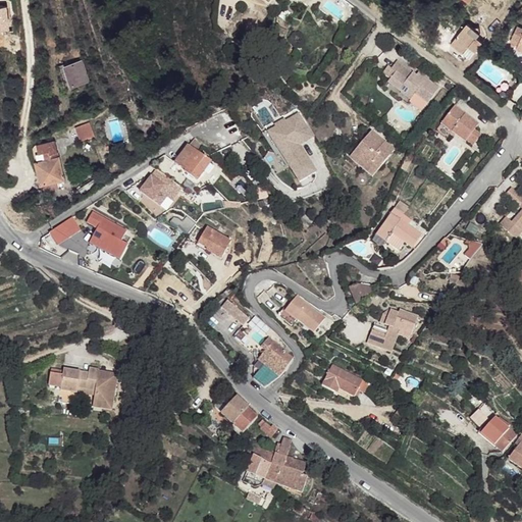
[(266,0),(250,0),(251,0),(251,4),(257,8),(260,8),(266,0)]
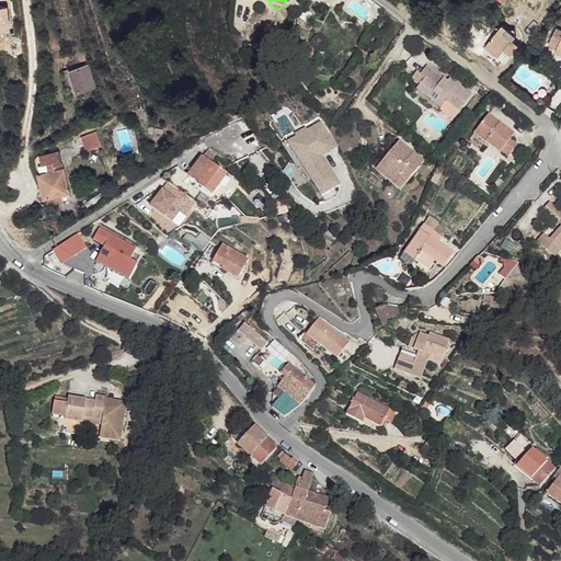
[(507,27),(501,24),(484,46),(499,56),(500,55),(505,59),(518,44),(512,38),(515,35),(515,24),(507,27)]
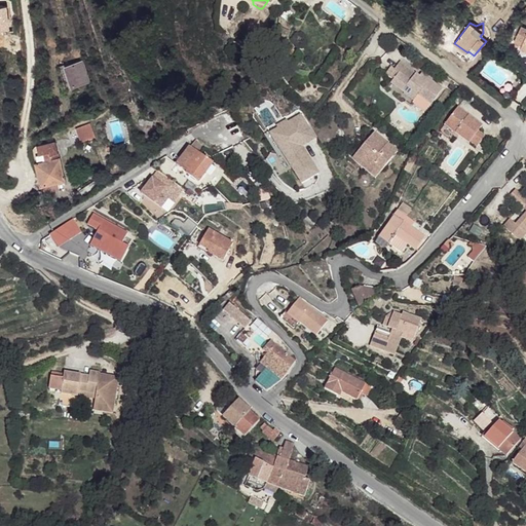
[(265,44),(261,46),(265,53),(269,50),(265,44)]
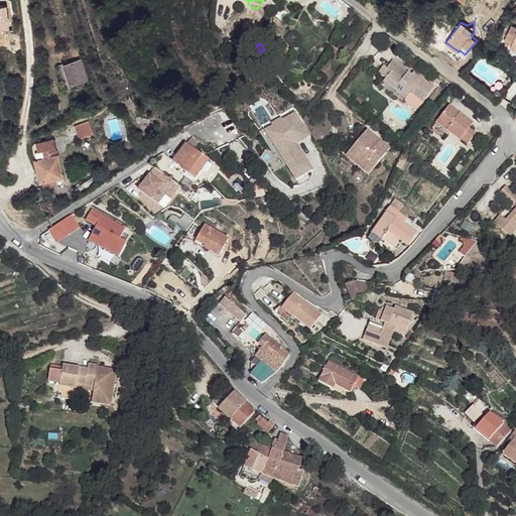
[(289,54),(284,51),(280,56),(285,59),(289,54)]
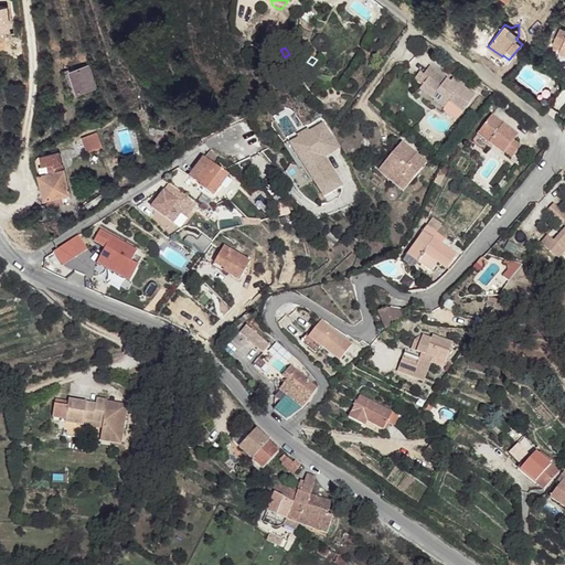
[(67,74),(65,75),(73,94),(75,94),(92,87),(85,67),(67,74)]
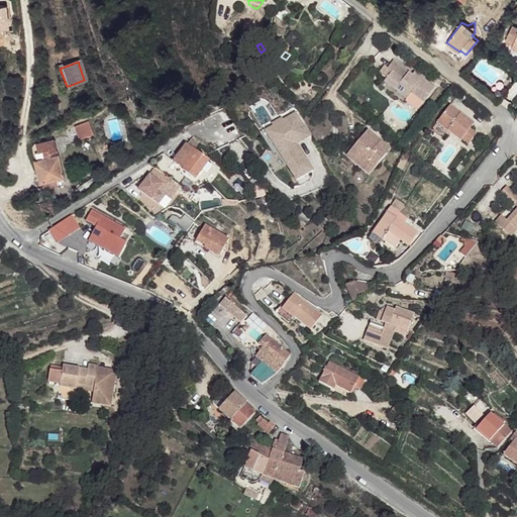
[(386,68),(390,72),(396,65),(391,62),(386,68)]
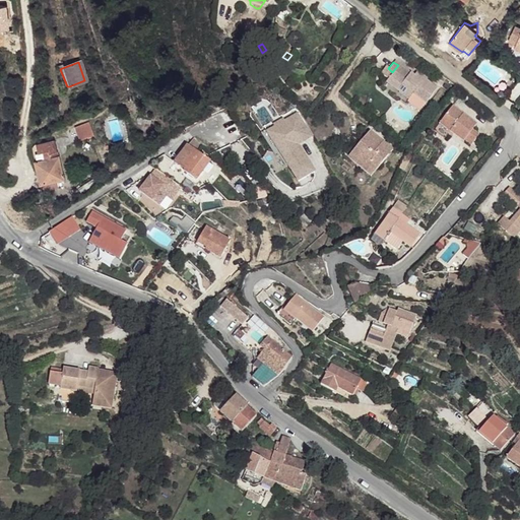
[(67,86),(60,69),(62,68),(60,65),(54,68),(63,91),(69,89),(69,86),(67,86)]
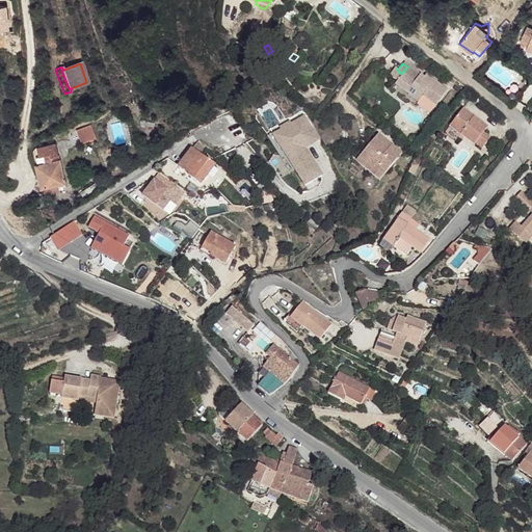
[(418,74),(407,67),(401,74),(394,83),(410,96),(411,92),(420,98),(422,95),(435,104),(447,88),(427,76),(425,79),(422,77),(420,81),(416,78),(418,74)]
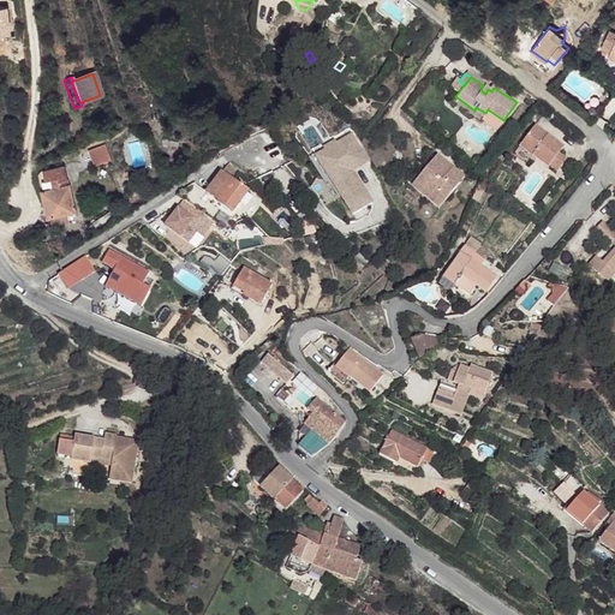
[(536,123),(524,139),(536,149),(533,153),(549,166),(551,165),(553,161),(561,168),(567,160),(559,153),(565,145),(536,123)]
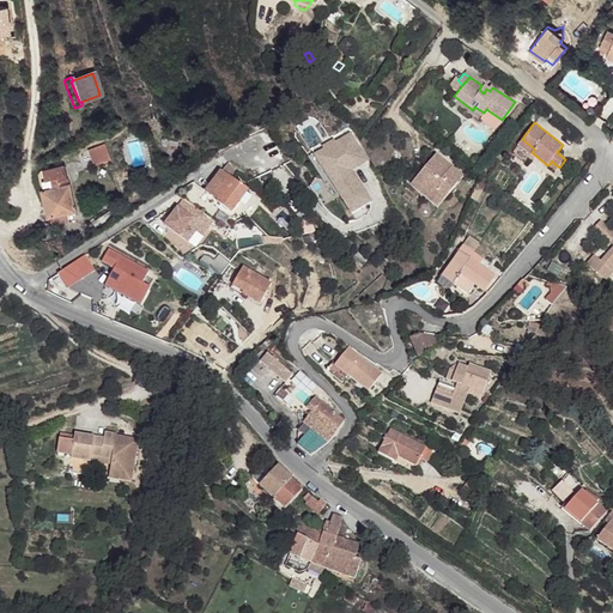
[(372,204),(354,170),(369,162),(351,131),(313,152),(349,217),(372,204)]
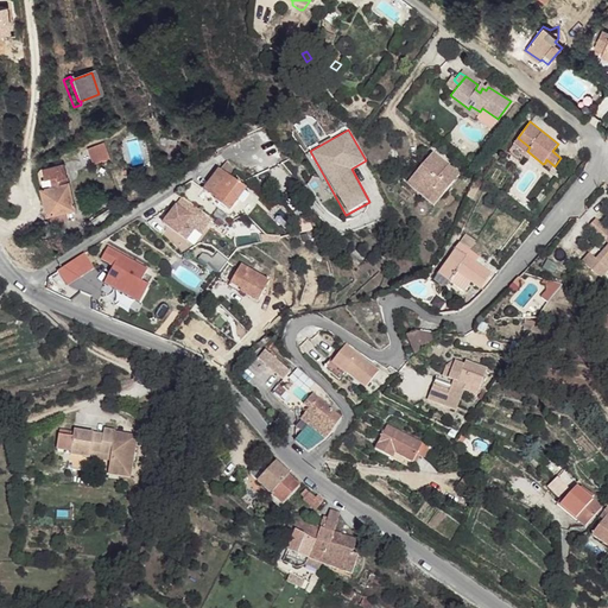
[(518,138),(514,141),(527,151),(530,147),(518,138)]
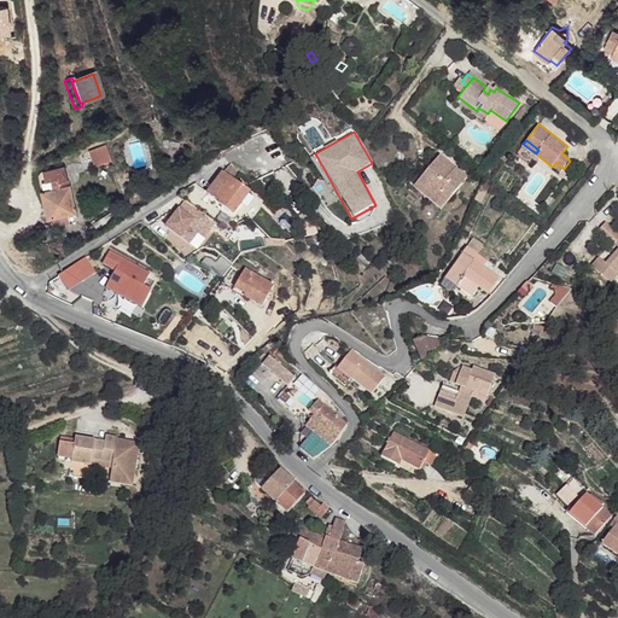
[(104,144),(88,151),(94,168),(112,161),(104,144)]
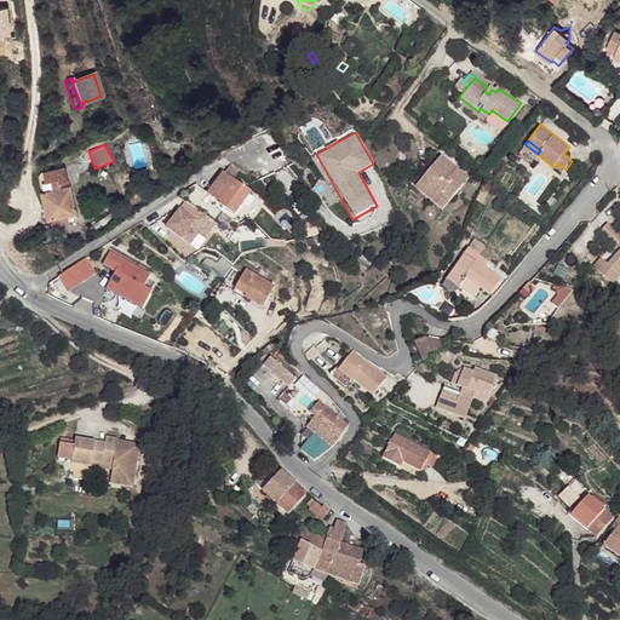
[(443,156),(420,182),(436,195),(440,191),(451,201),(470,178),(443,156)]
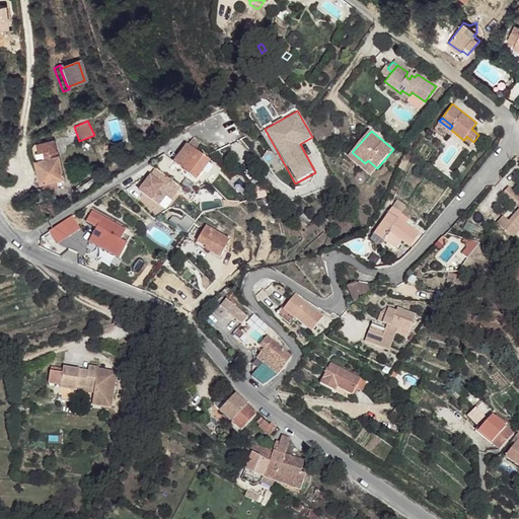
[(201,146),(193,138),(189,143),(197,150),(201,146)]
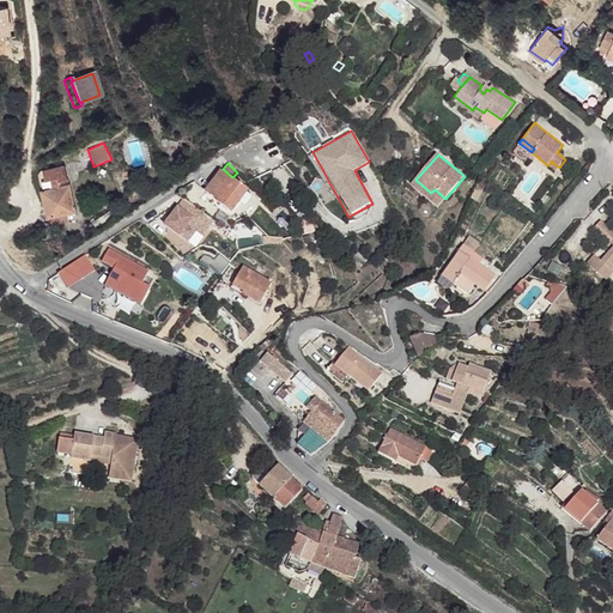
[(64,165),(42,171),(44,180),(52,180),(53,188),(41,190),(47,217),(50,217),(67,213),(74,211),(64,165)]
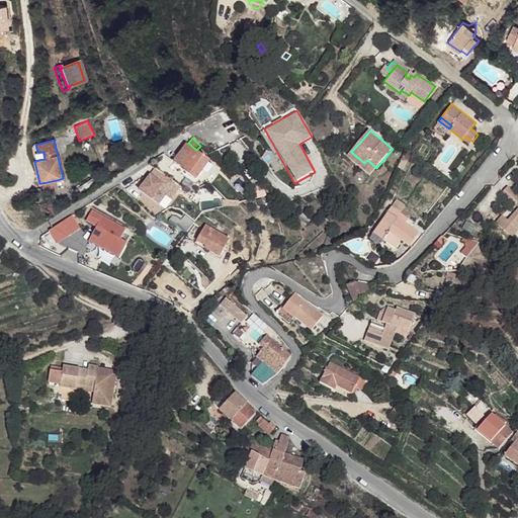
[(196,150),(188,143),(175,161),(185,169),(185,171),(196,179),(210,160),(205,157),(206,155),(204,154),(203,155),(196,150)]
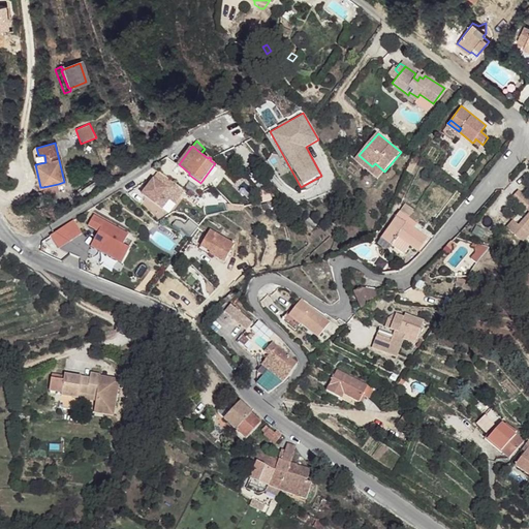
[(359,155),(355,158),(378,178),(384,172),(375,163),(372,166),(359,155)]
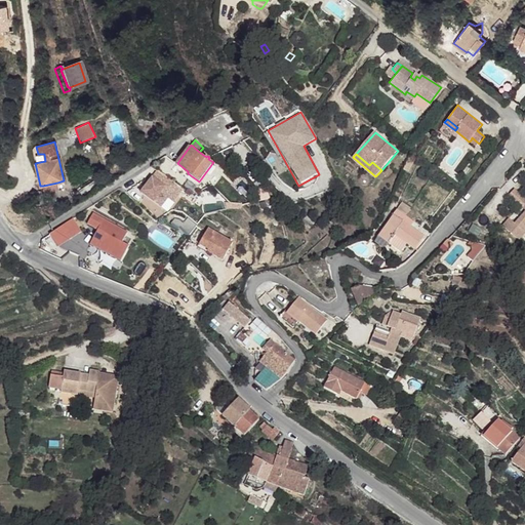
[(161,217),(184,192),(164,175),(159,182),(153,176),(136,195),(161,217)]
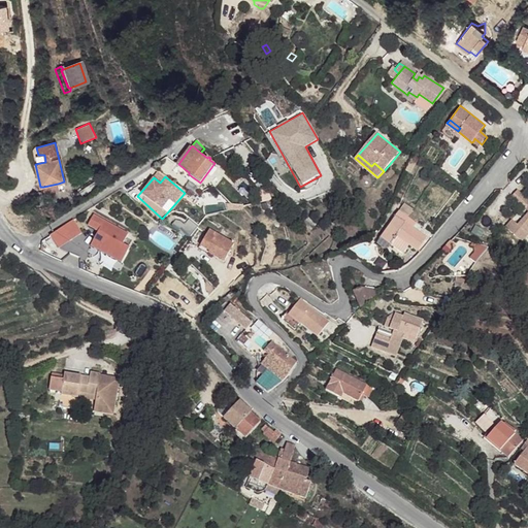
[(58,184),(43,187),(45,194),(59,191),(58,184)]
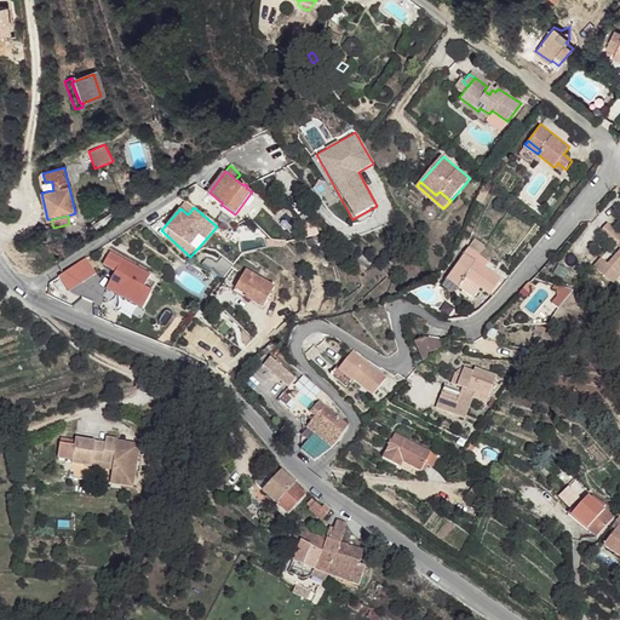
[(603,218),(595,227),(610,239),(618,230),(603,218)]
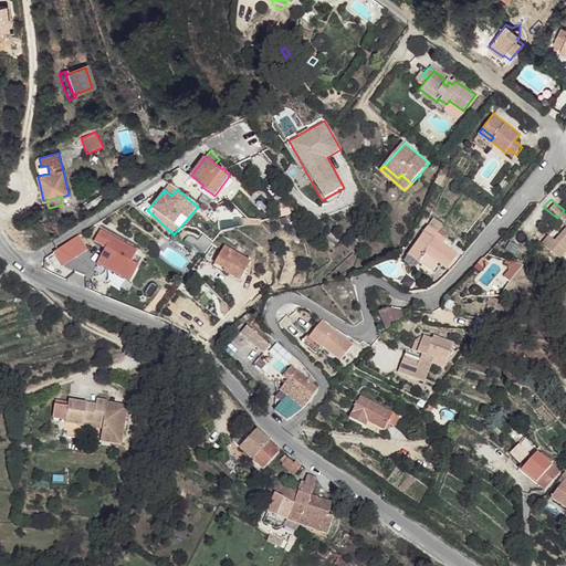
[(435,218),(429,224),(437,231),(442,224),(435,218)]
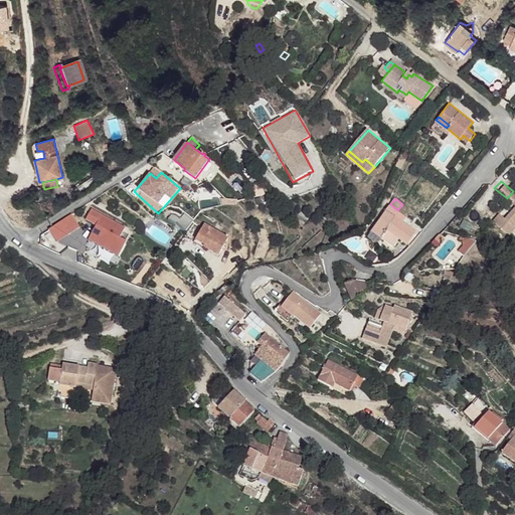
[(498,214),(491,221),(509,236),(514,228),(514,203),(503,217),(498,214)]
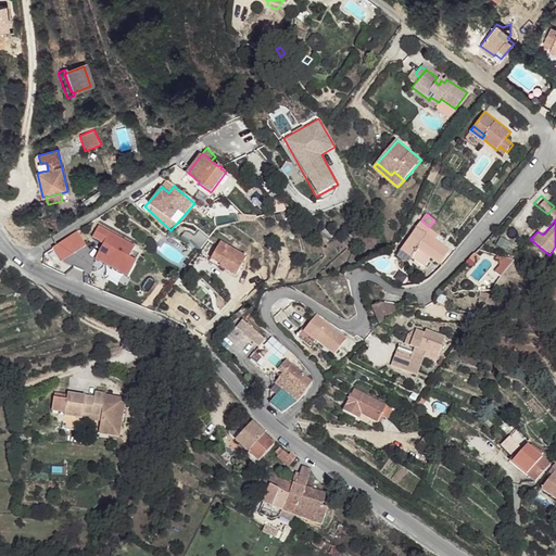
[(418,226),(400,248),(411,255),(417,248),(428,256),(438,264),(449,251),(433,238),(437,234),(429,227),(421,220),(418,226)]
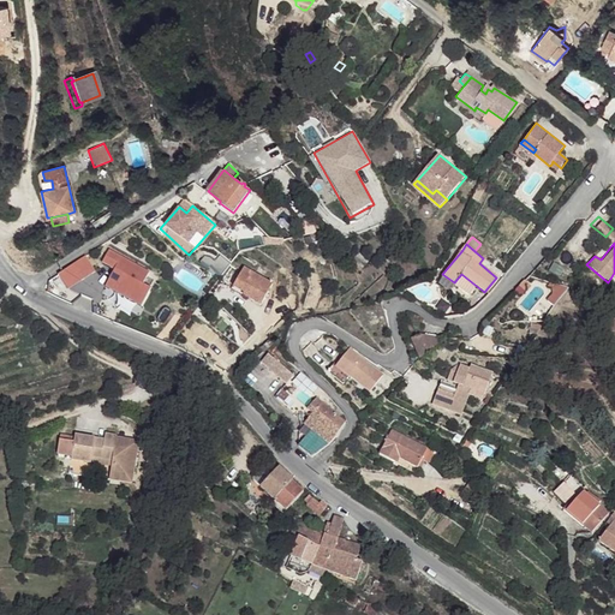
[(147,272),(107,251),(101,263),(113,269),(105,286),(139,305),(149,287),(141,284),(147,272)]
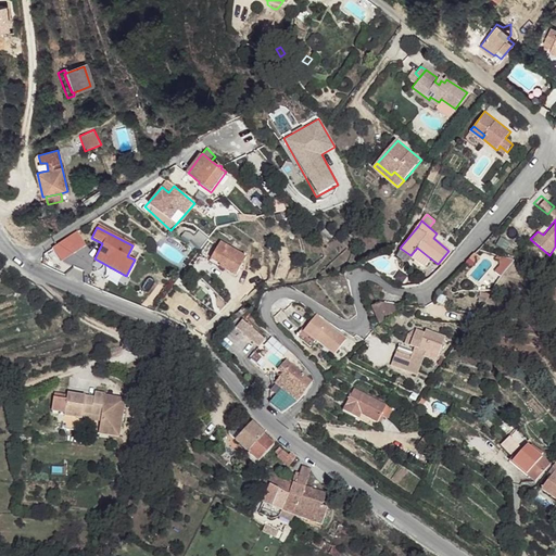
[(535,229),(528,238),(530,239),(538,231),(535,229)]
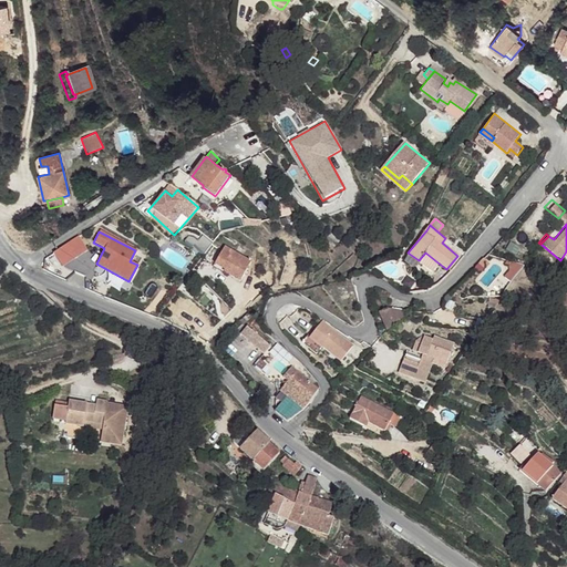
[(76,237),(64,246),(73,259),(86,249),(76,237)]
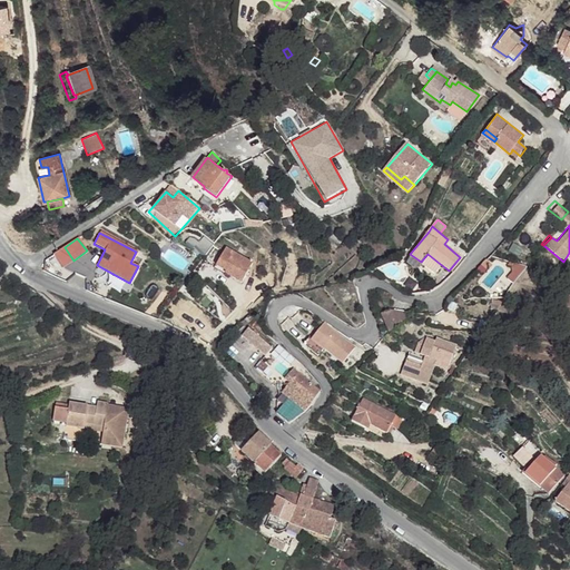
[(252,262),(226,246),(216,264),(226,269),(225,272),(242,281),(252,262)]
